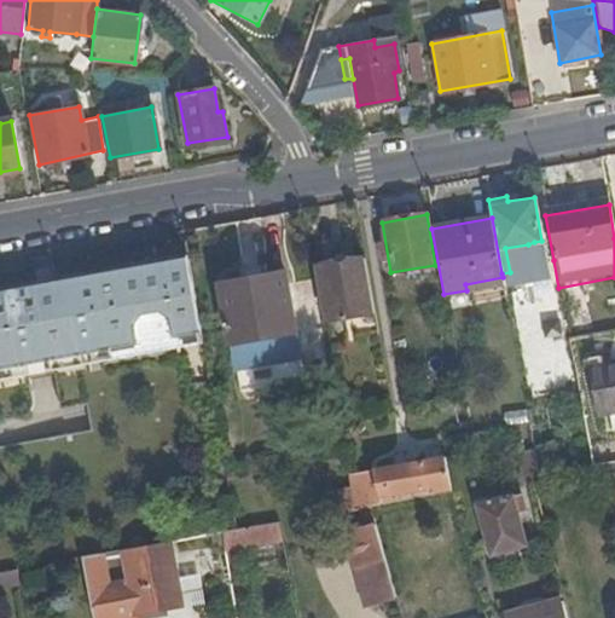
[(110,350),(201,333),(186,255),(97,272),(110,350)]
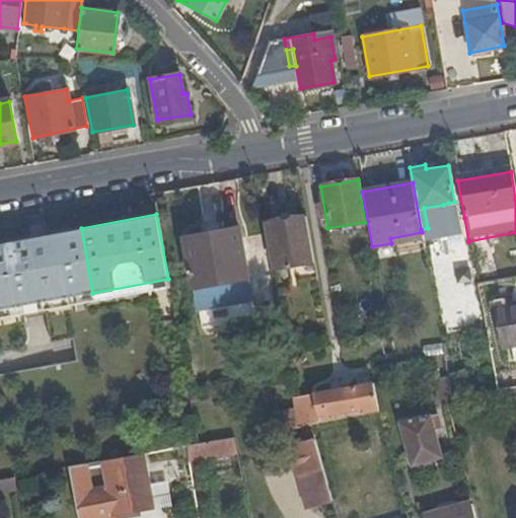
[(274,268),(312,261),(304,216),(266,222),(274,268)]
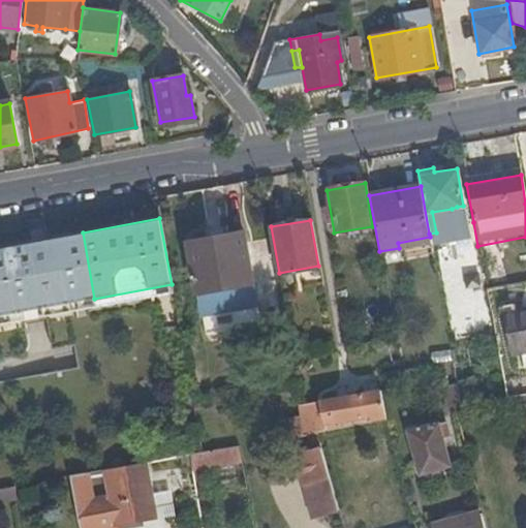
[(0,315),(94,299),(83,233),(0,246),(0,315)]
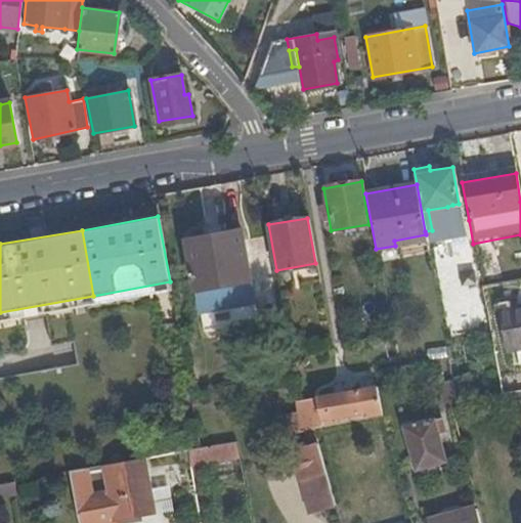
[(200,310),(253,301),(241,230),(187,240),(200,310)]
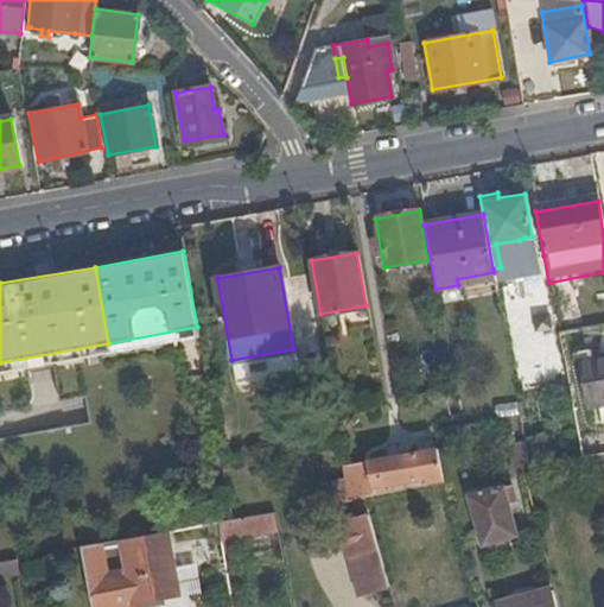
[(550,379),(547,299),(510,301),(513,380),(550,379)]
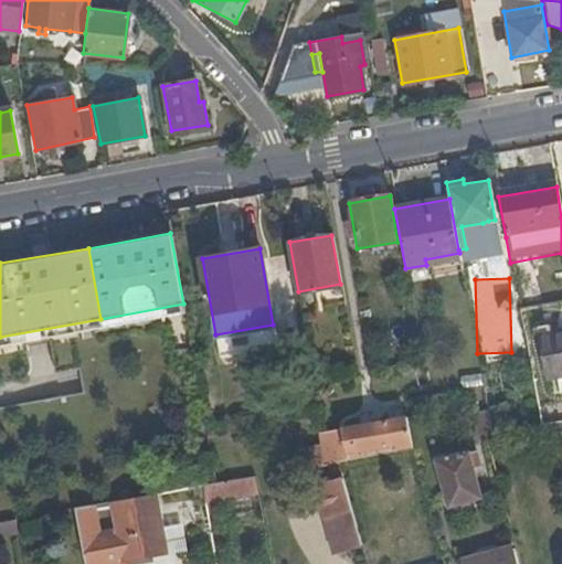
[(274,334),(273,325),(215,334),(216,346),(274,334)]
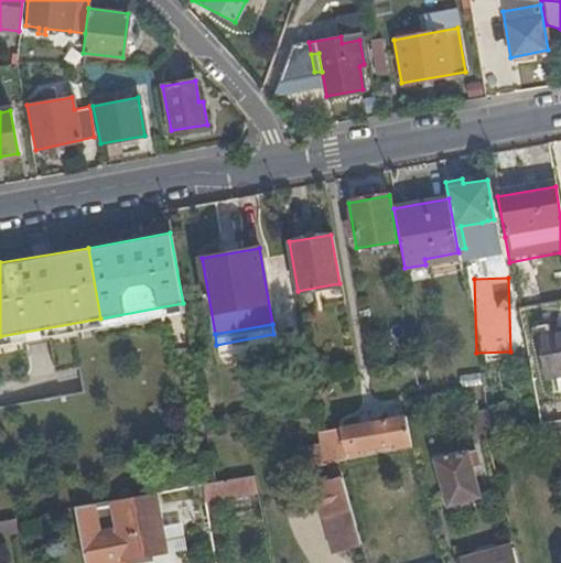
[(560,326),(536,332),(545,375),(560,371),(560,326)]
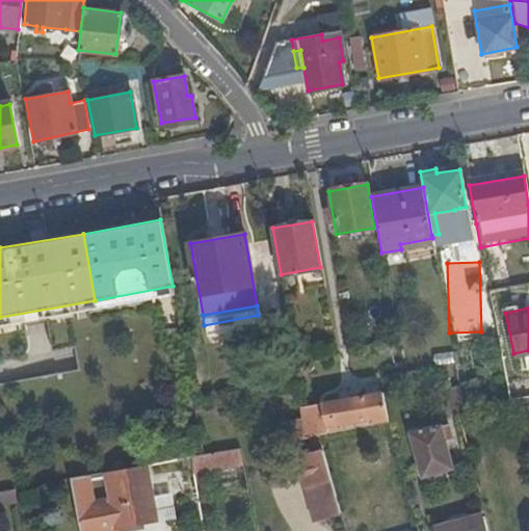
[(448,409),(455,409),(461,407),(457,386),(445,388),(448,409)]
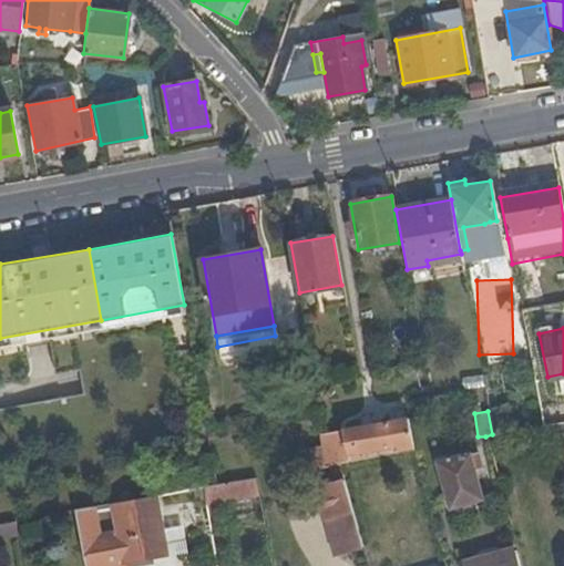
[(392,453),(413,450),(408,419),(344,430),(347,455),(356,453),(357,459),(366,456),(366,452),(391,448),(392,453)]
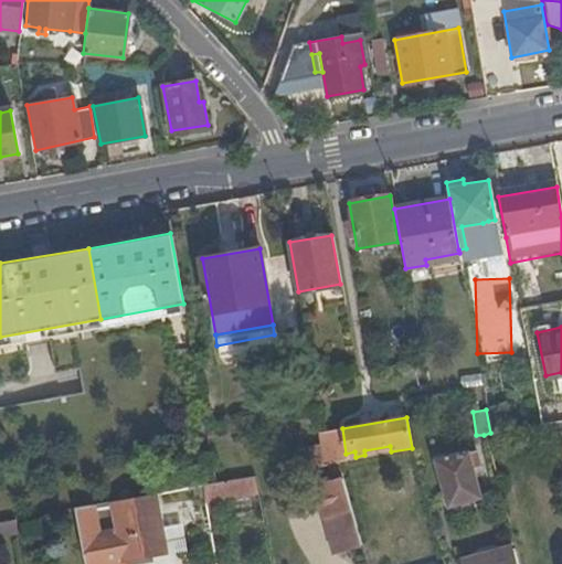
[(472,451),(467,453),(436,461),(449,506),(478,497),(470,469),(478,467),(474,451),(472,451)]
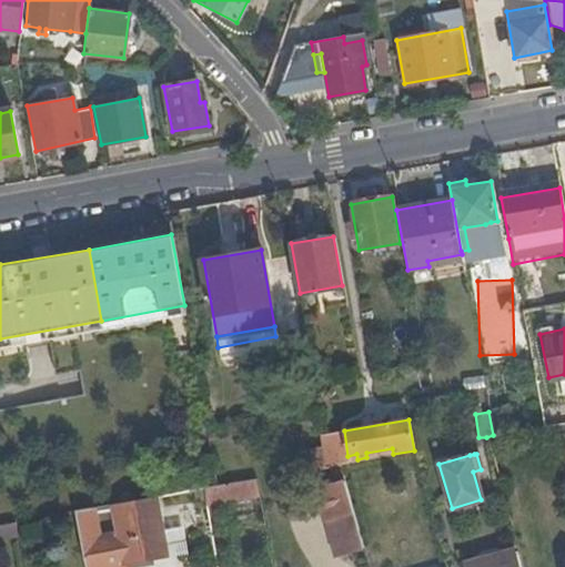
[(256,479),(217,485),(203,488),(207,506),(260,497),(256,479)]
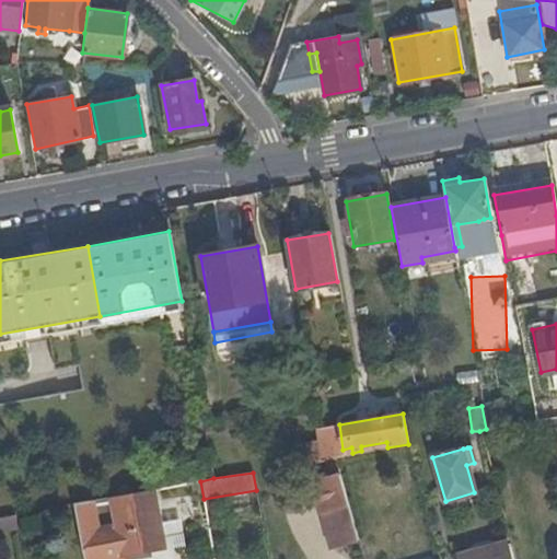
[(331,548),(357,540),(338,474),(311,482),(320,513),(321,512),(331,548)]
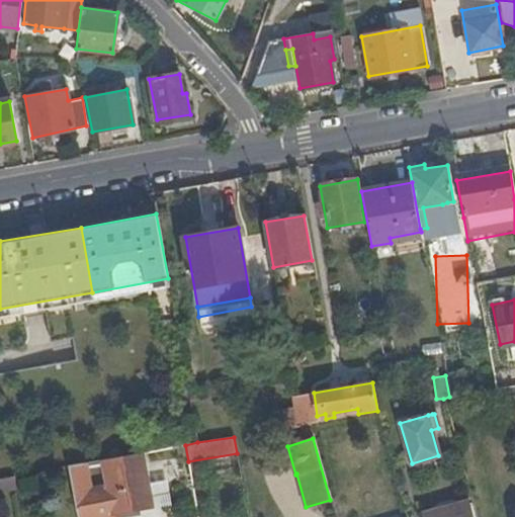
[(149,484),(143,453),(121,456),(102,460),(106,487),(91,490),(86,463),(68,466),(77,516),(95,516),(132,510),(127,487),(149,484)]
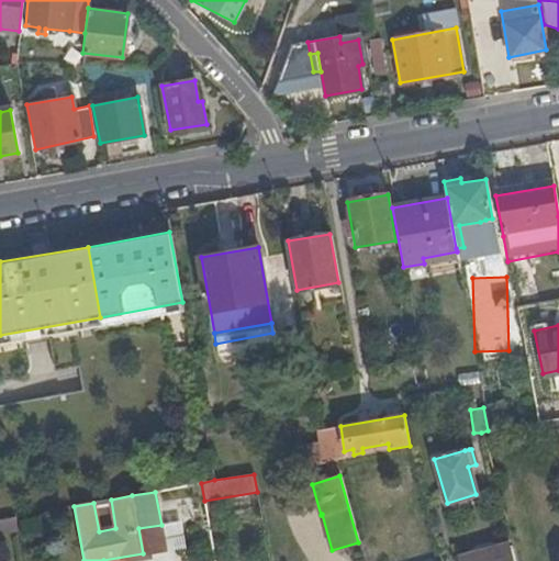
[(0,534),(18,530),(15,517),(0,519),(0,534)]
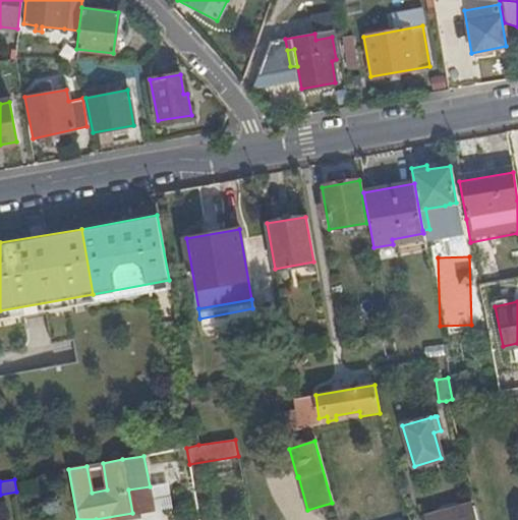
[(154,482),(158,507),(172,505),(169,480),(154,482)]
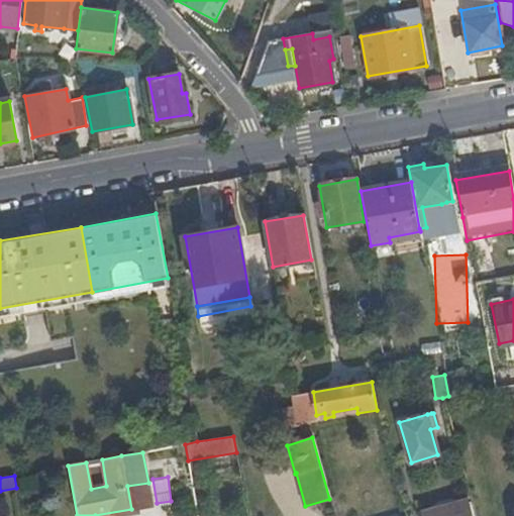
[(152,506),(148,483),(127,486),(131,509),(152,506)]
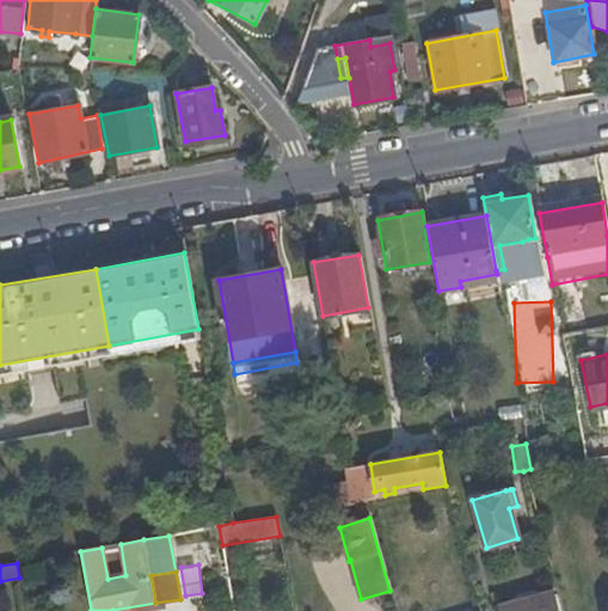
[(501,610),(559,610),(556,593),(501,609),(501,610)]
